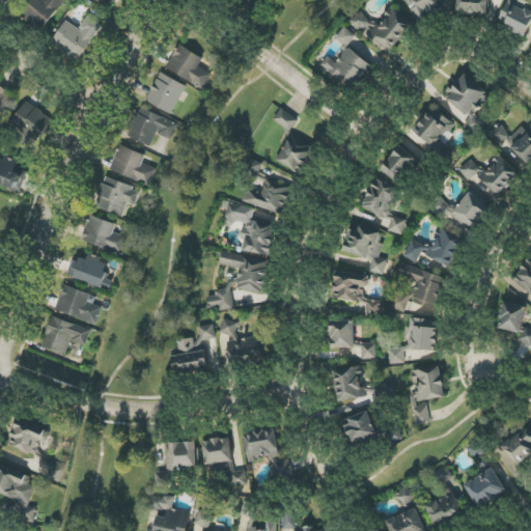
[(32,0),(21,15),(39,31),(67,0),(32,0)]
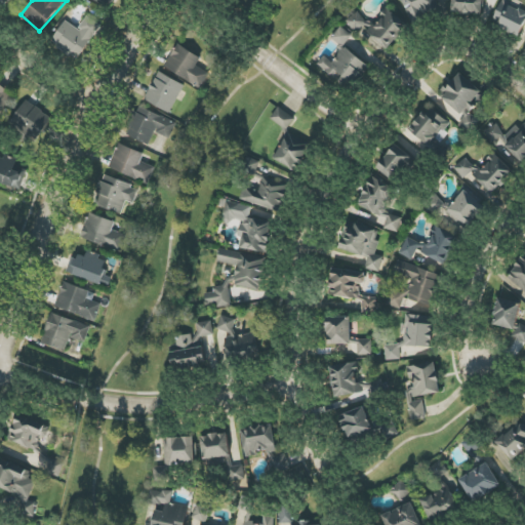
[(402,0),(413,25),(439,12),(438,5),(435,0),(402,0)]
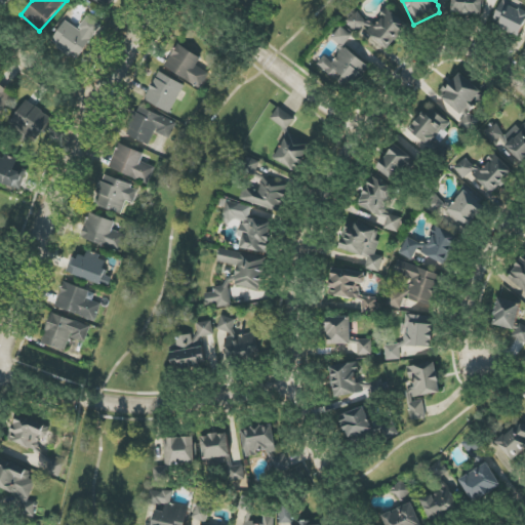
[(452,0),(451,12),(483,15),(484,0),(452,0)]
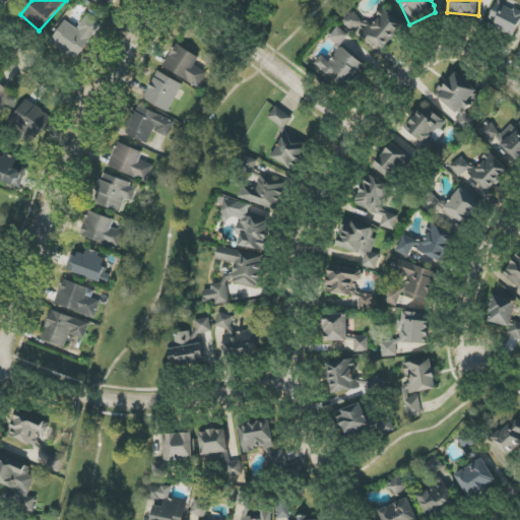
[(514,37),(519,24),(519,10),(500,0),(499,0),(488,22),(514,37)]
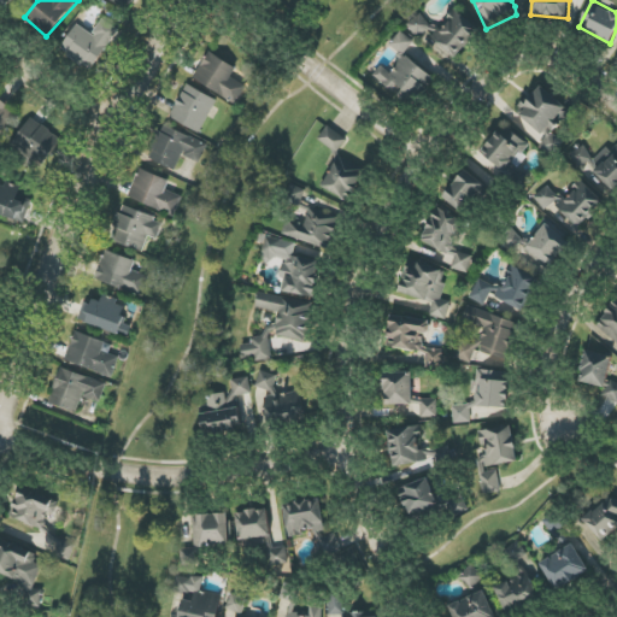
[(419,39),(427,31),(453,58),(480,31),(457,9),(436,29),(419,12),(407,25),(419,39)]
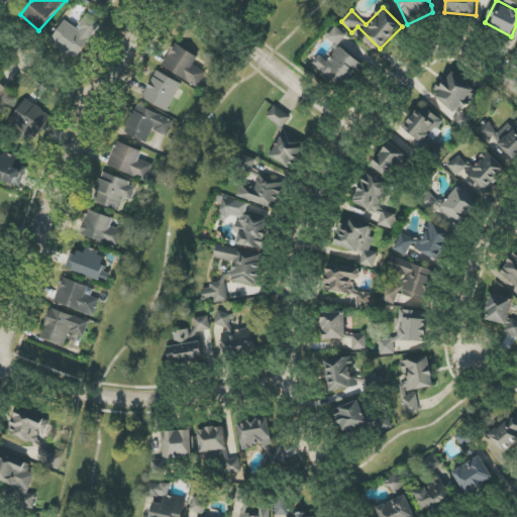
[(65,20),(49,41),(76,60),(99,25),(86,15),(77,28),(65,20)]
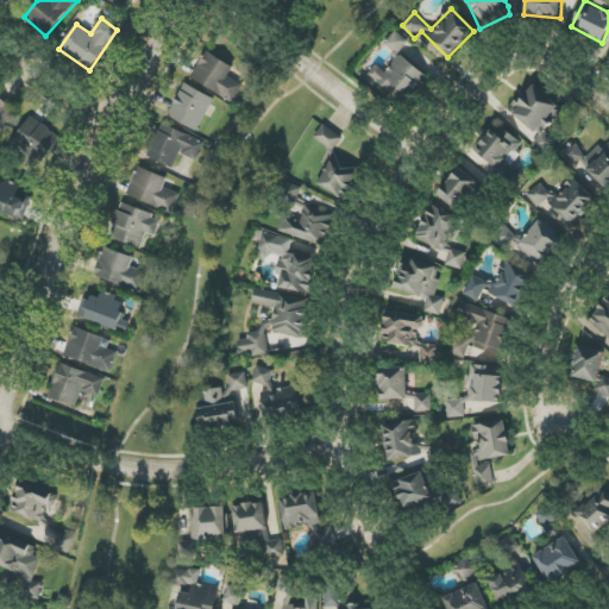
[(397,56),(408,42),(396,31),(384,45),(397,56)]
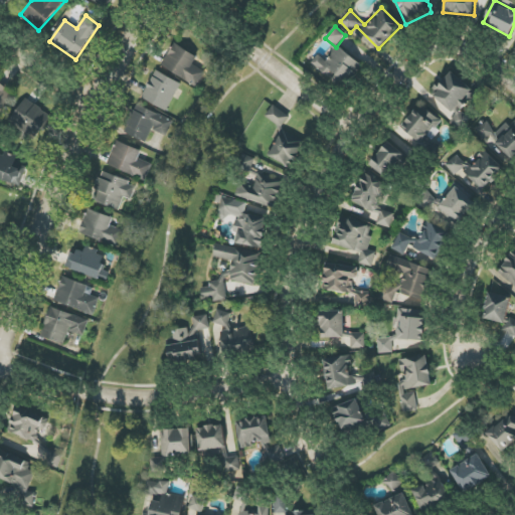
[(161,65),(197,87),(206,72),(193,64),(197,56),(174,43),(161,65)]
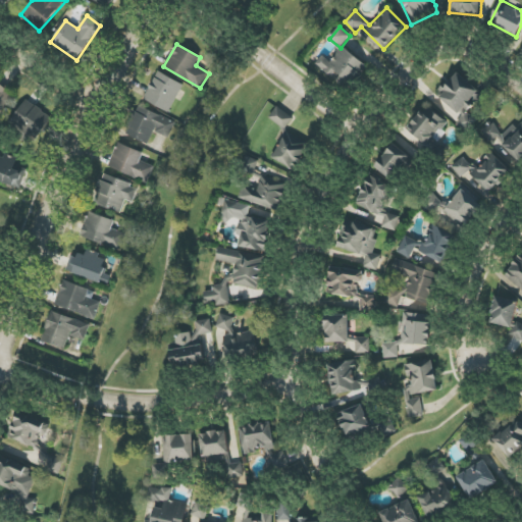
[(323,55),(316,64),(334,80),(335,79),(348,89),(367,66),(344,46),(330,61),(323,55)]
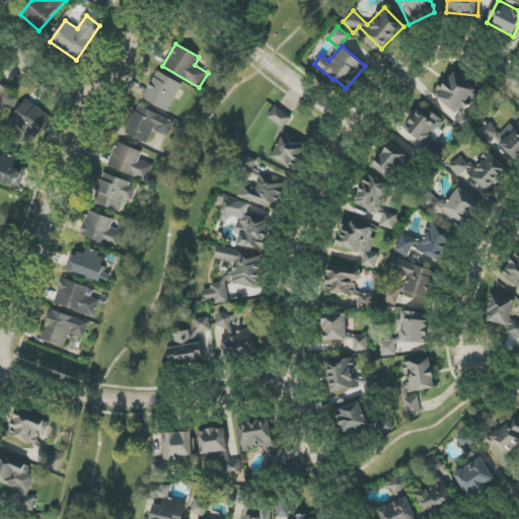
[(181,82),(155,72),(144,100),(170,112),(181,82)]
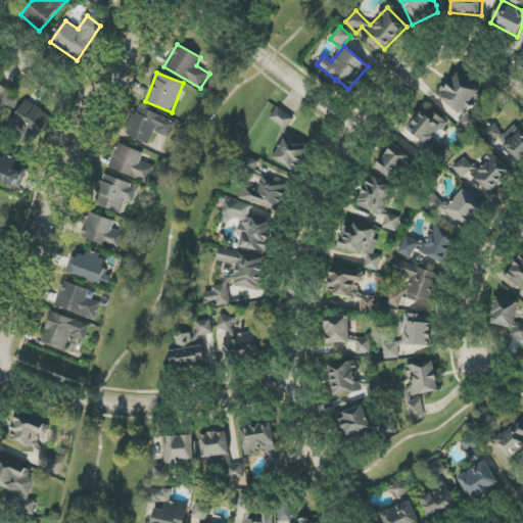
[(463,117),(484,96),(459,73),(438,94),(463,117)]
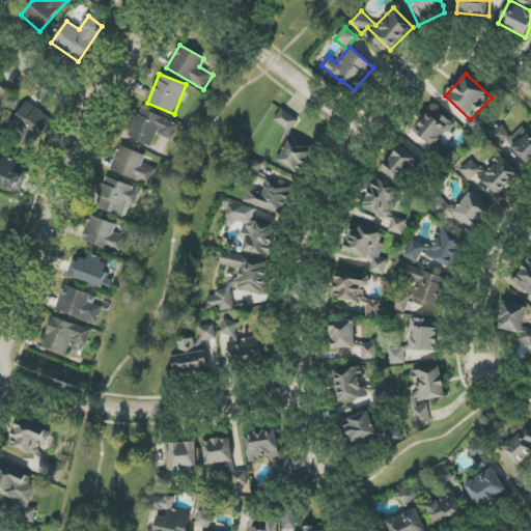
[(34,143),(53,121),(29,102),(10,122),(34,143)]
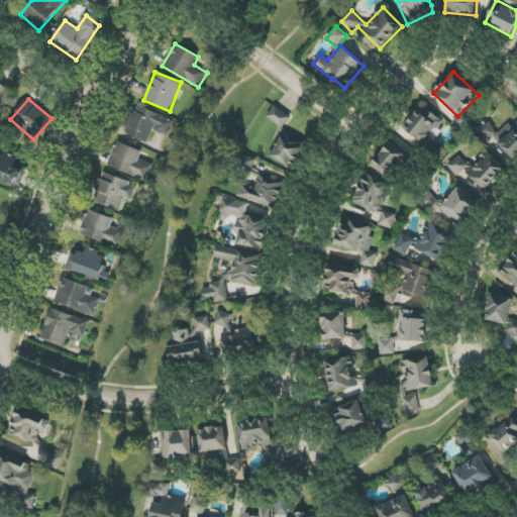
[(124,133),(147,142),(151,130),(168,136),(175,120),(135,105),(124,133)]
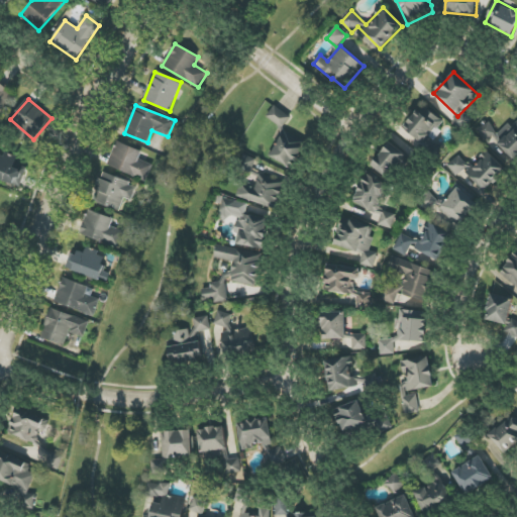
[(291,117),(275,105),(267,117),(283,128),(291,117)]
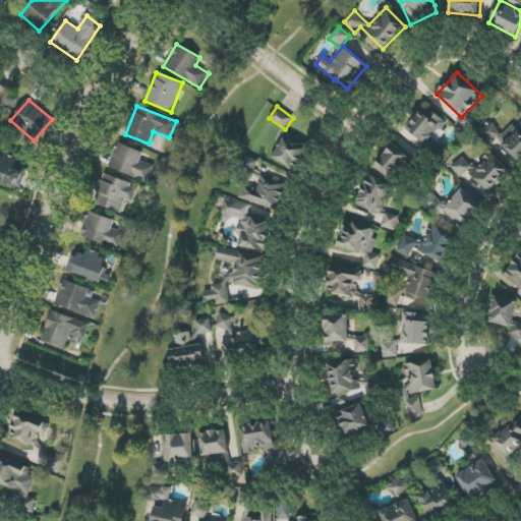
[(449,124),(426,106),(407,130),(442,159),(448,151),(436,140),(449,124)]
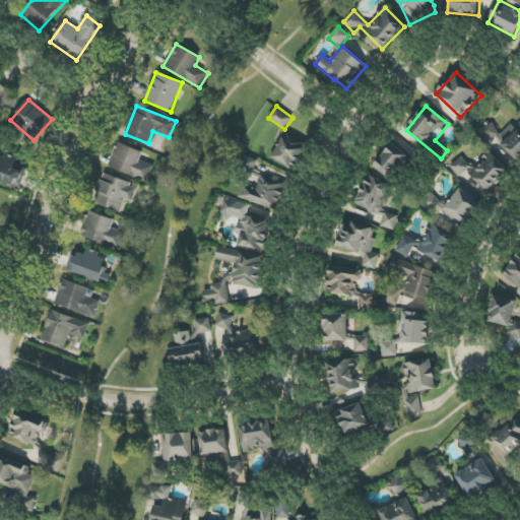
[(497,140),(516,161),(519,156),(519,121),(519,120),(497,140)]
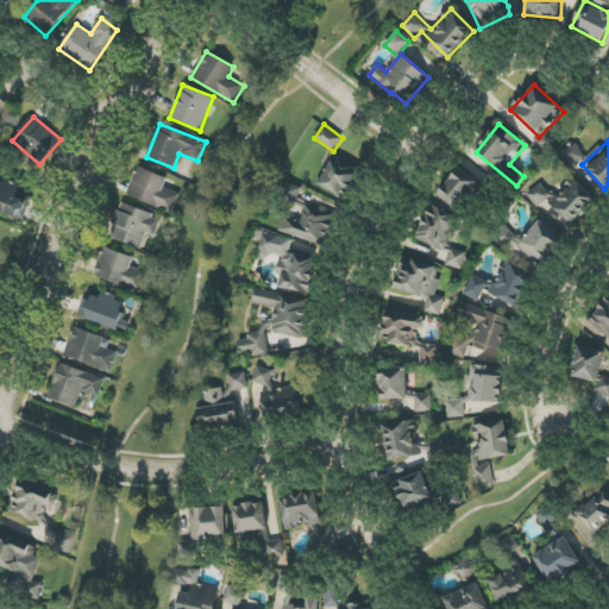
[(562,152),(570,167),(585,157),(577,144),(562,152)]
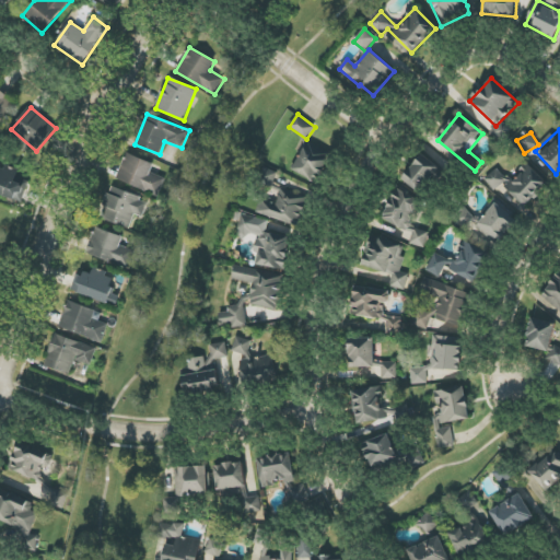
[(293,172),(318,183),(331,154),(307,142),(293,172)]
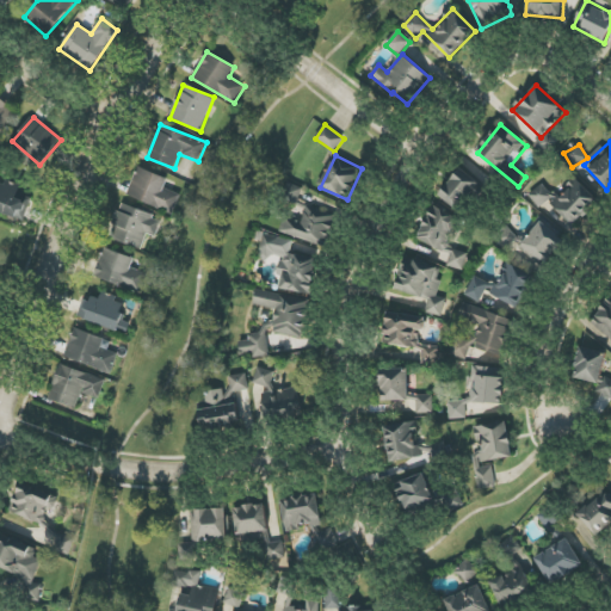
[(176,213),(180,193),(165,189),(168,177),(135,168),(127,199),(176,213)]
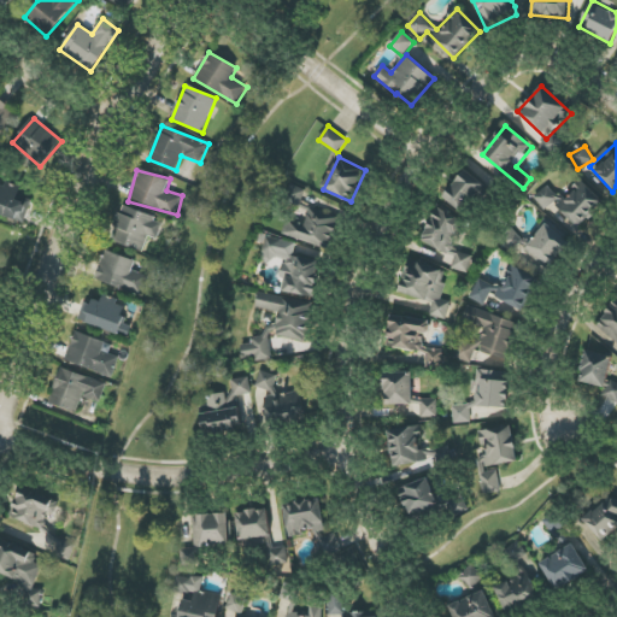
[(485,184),(465,170),(444,198),(462,212),(485,184)]
